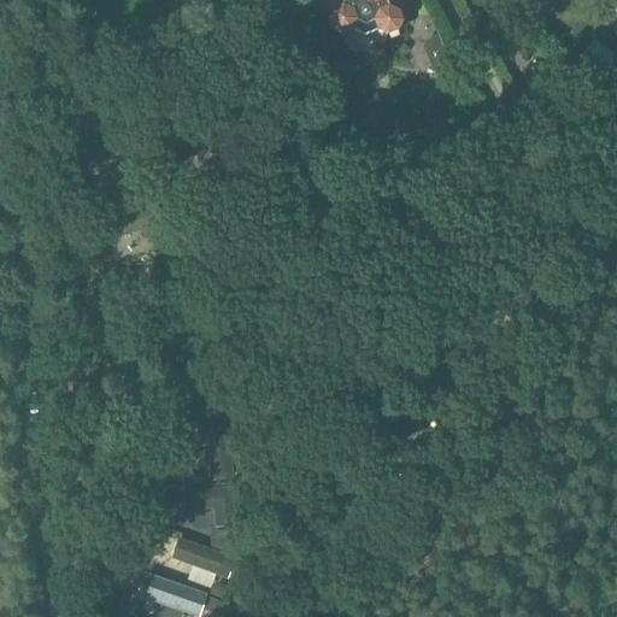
[(328,19),(333,29),(342,33),(353,29),(365,35),(377,30),(387,35),(397,30),(401,21),(398,11),(401,3),(400,0),(317,0),(316,6),(319,16),(328,19)]
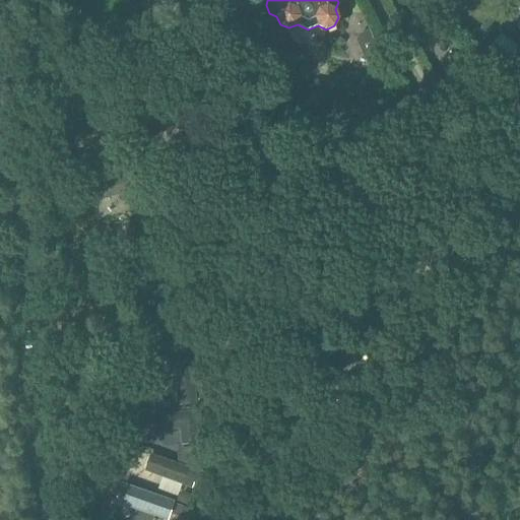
[(177,406),(196,405),(192,364),(144,368),(146,387),(175,384),(177,406)]
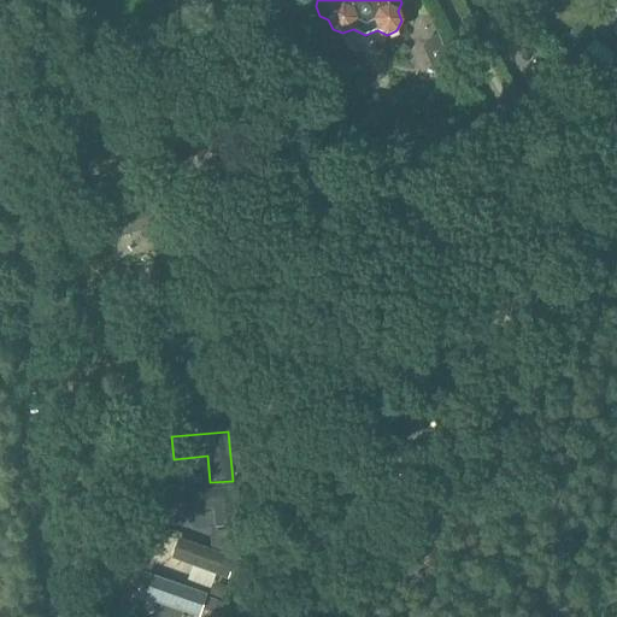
[(215,529),(234,527),(231,489),(184,493),(187,512),(213,511),(215,529)]
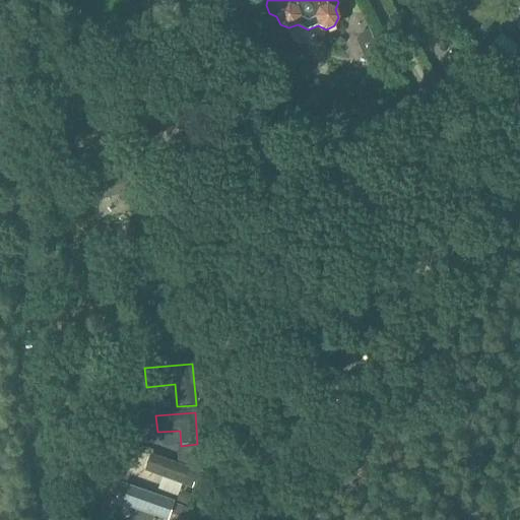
[(201,462),(199,446),(176,449),(177,461),(186,464),(201,462)]
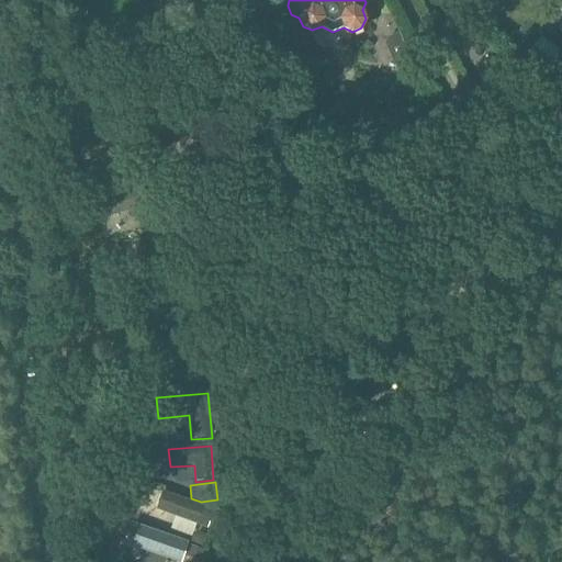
[(163,492),(156,509),(208,529),(214,510),(163,492)]
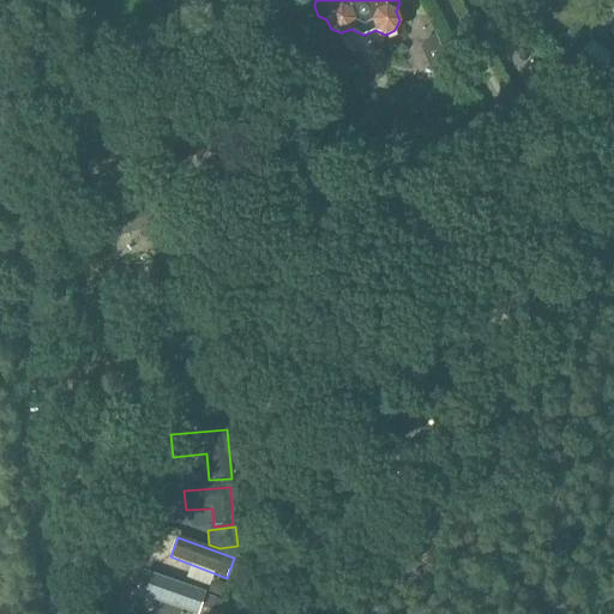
[(197,613),(198,613),(205,594),(149,573),(140,594),(197,613)]
